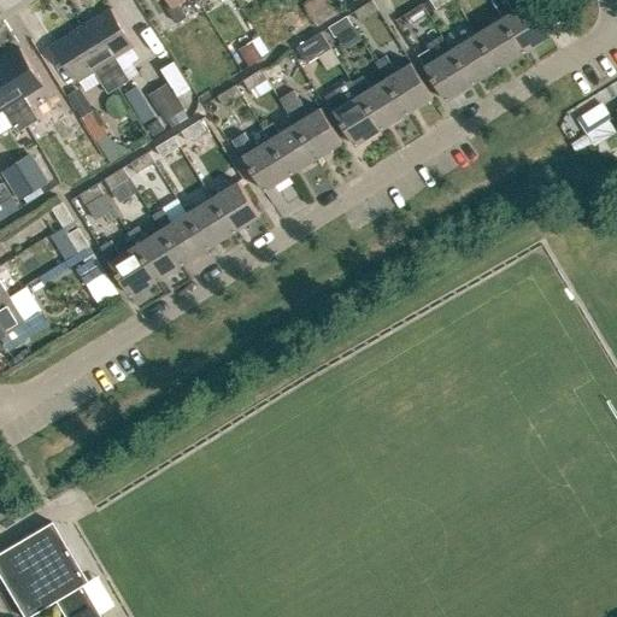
[(180,3),(182,0),(168,0),(171,5),(168,7),(176,22),(187,16),(180,3)]
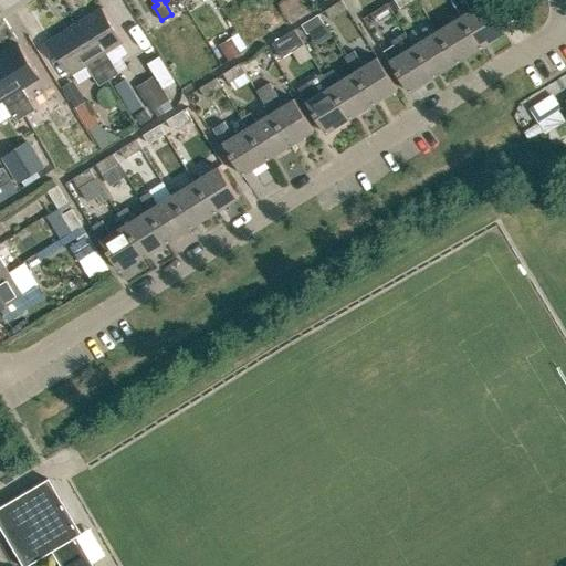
[(331,19),(347,9),(341,0),(325,10),(331,19)]
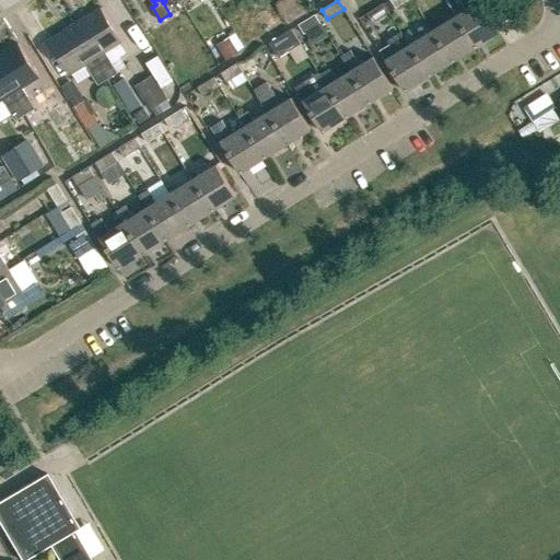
[(446,0),(456,15),(475,46),(499,32),(479,0),(466,9),(461,0),(446,0)]
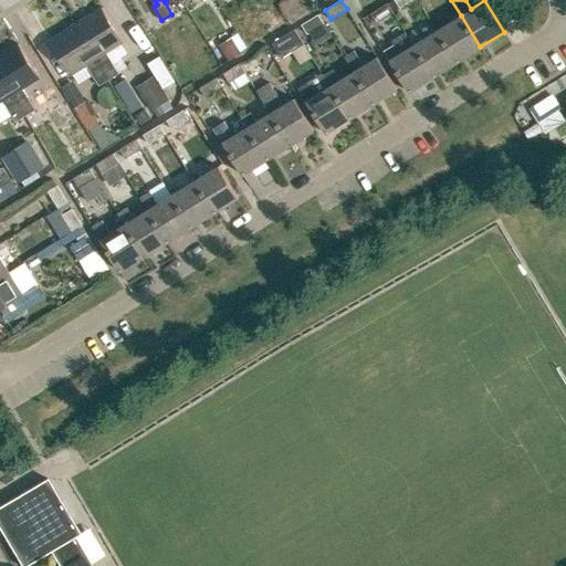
[(377,22),(394,11),(388,2),(370,12),(377,22)]
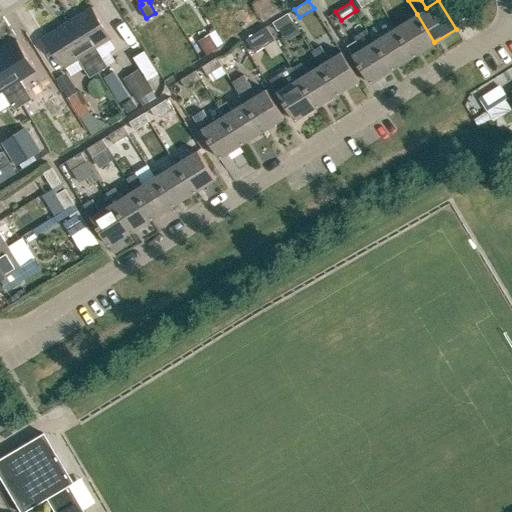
[(67,22),(99,72),(108,66),(96,47),(111,37),(92,7),(67,22)]
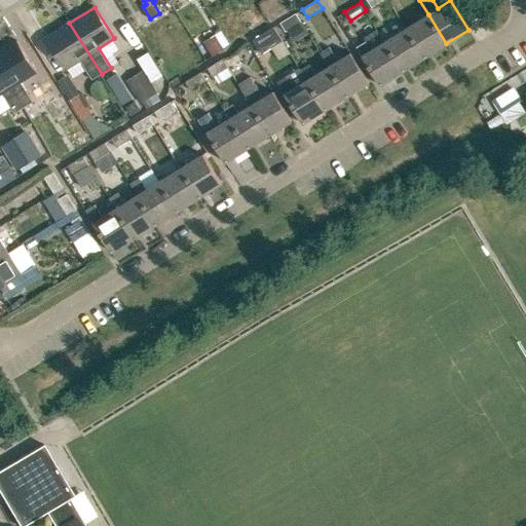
[(286,31),(301,22),(296,13),(280,23),(286,31)]
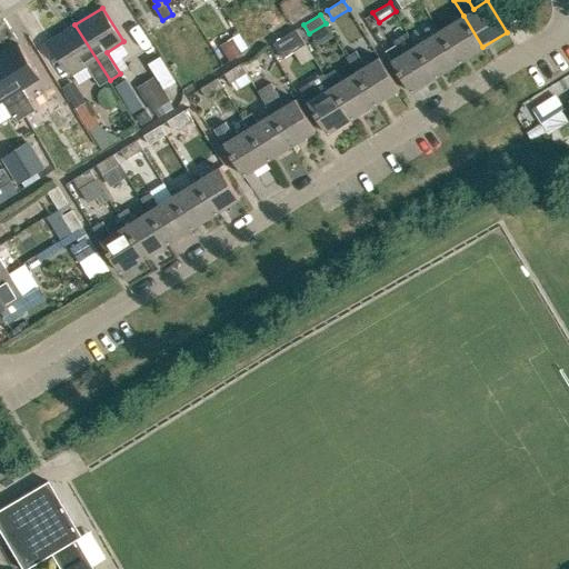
[(459,61),(482,47),(463,16),(440,30),(459,61)]
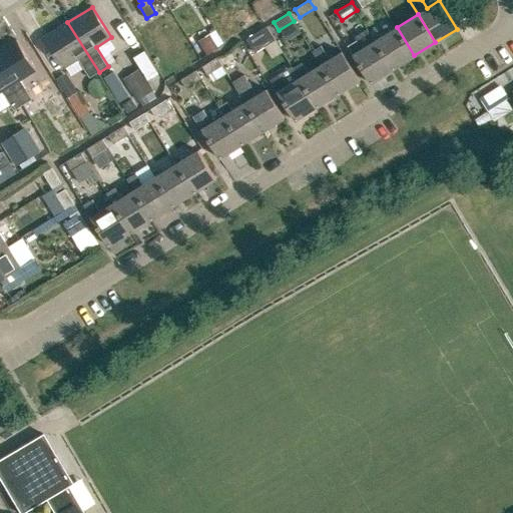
[(90,77),(99,72),(67,22),(43,37),(62,68),(78,58),(90,77)]
